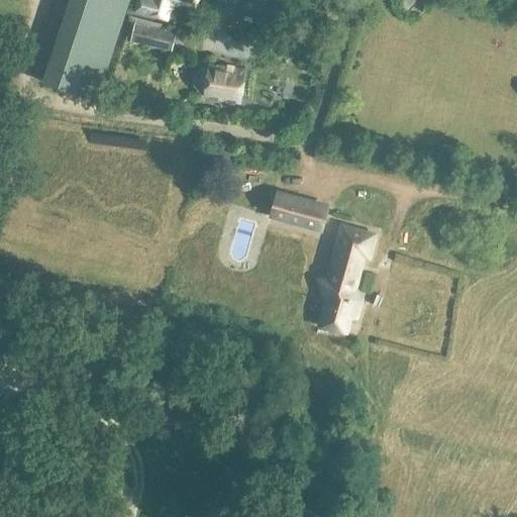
[(71,0),(43,82),(97,100),(129,0),(71,0)]
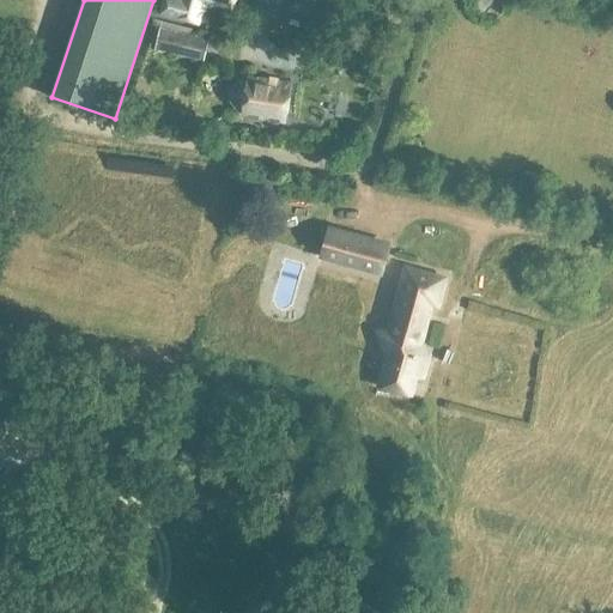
[(167,0),(163,13),(199,23),(201,12),(207,6),(216,4),(234,8),(236,0),(167,0)]
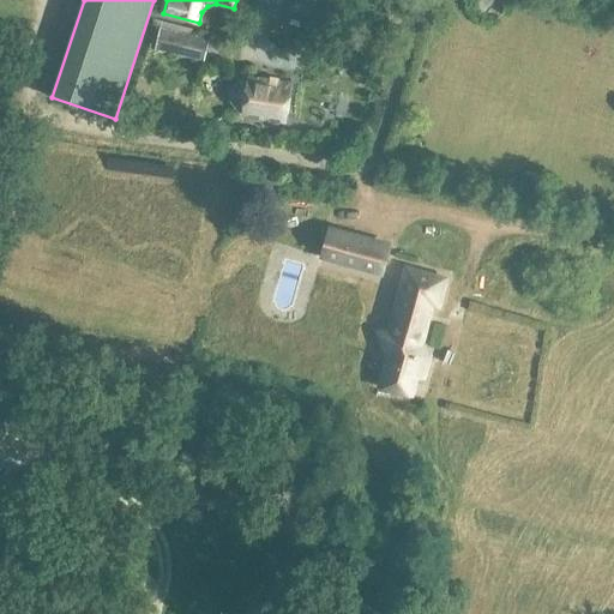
[(194,29),(163,20),(156,49),(205,60),(211,37),(200,34),(200,36),(193,34),(194,29)]
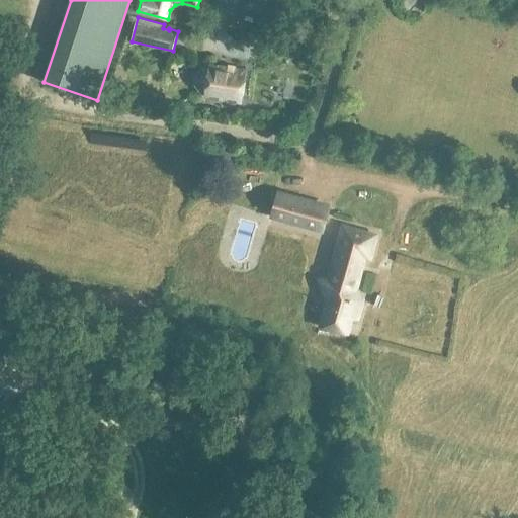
[(206,98),(240,103),(245,71),(212,66),(206,98)]
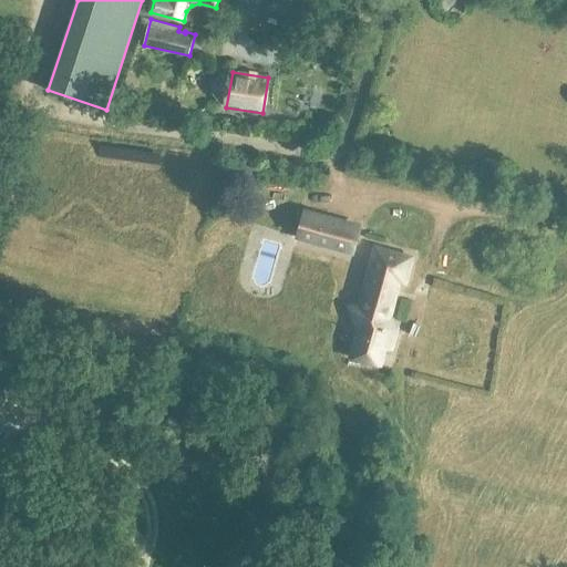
[(352,255),(360,229),(306,215),(299,240),(352,255)]
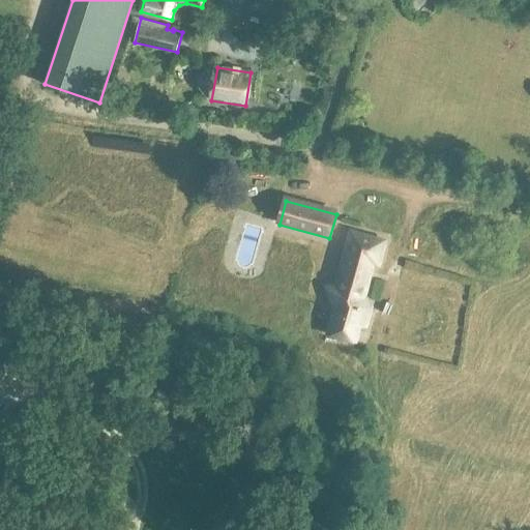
[(351,234),(344,266),(340,280),(342,281),(341,286),(330,289),(336,312),(330,335),(356,342),(360,326),(365,327),(370,307),(362,306),(373,263),(379,265),(384,242),(351,234)]
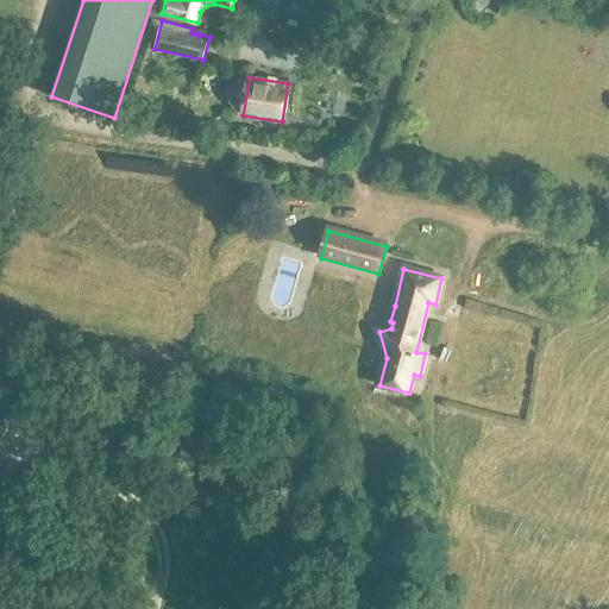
[(0,437),(24,416),(7,399),(0,405),(0,437)]
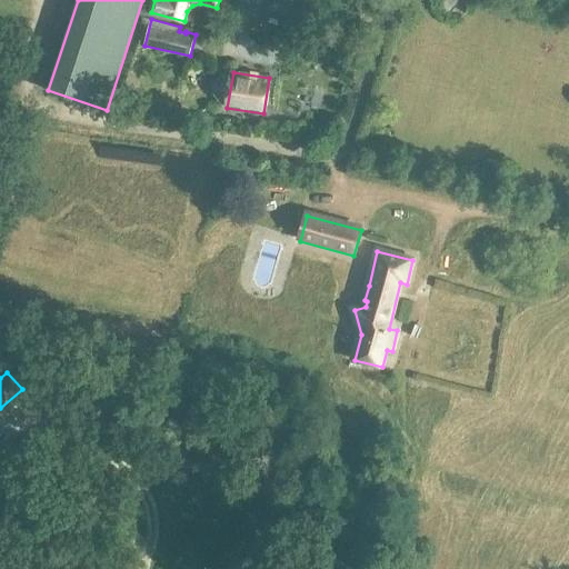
[(0,527),(0,555),(6,557),(13,531),(0,527)]
